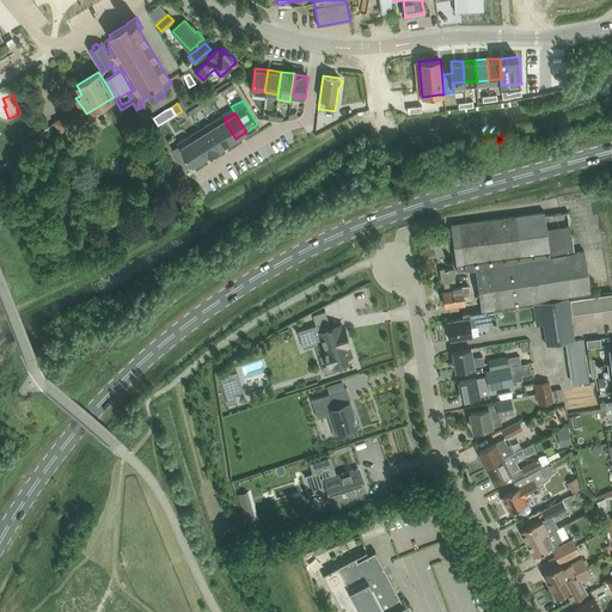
[(72,126),(73,126),(66,114),(54,122),(61,134),(62,134),(63,136),(74,130),(72,126)]
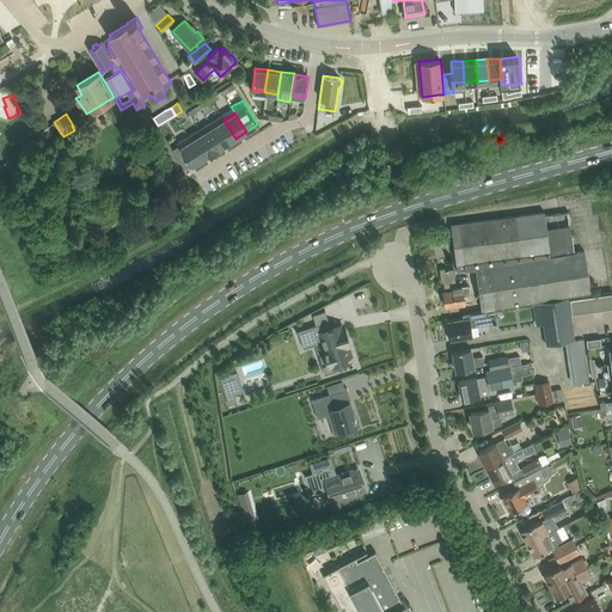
[(221,115),(210,122),(224,145),(236,139),(224,120),(221,115)]
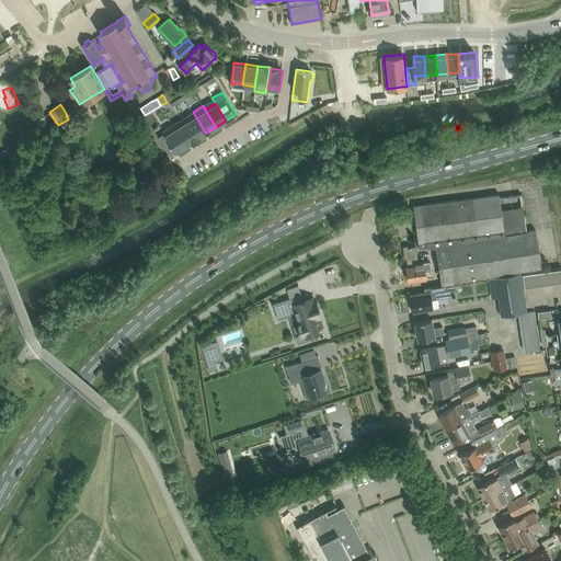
[(193,112),(182,117),(195,139),(205,133),(193,112)]
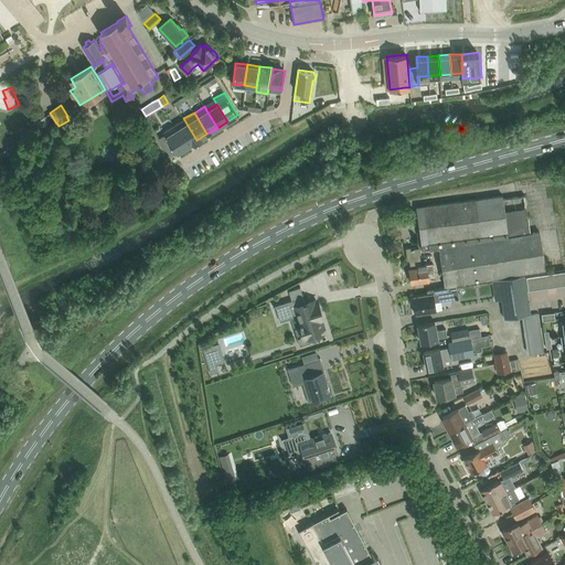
[(183,118),(173,125),(187,147),(196,140),(183,118)]
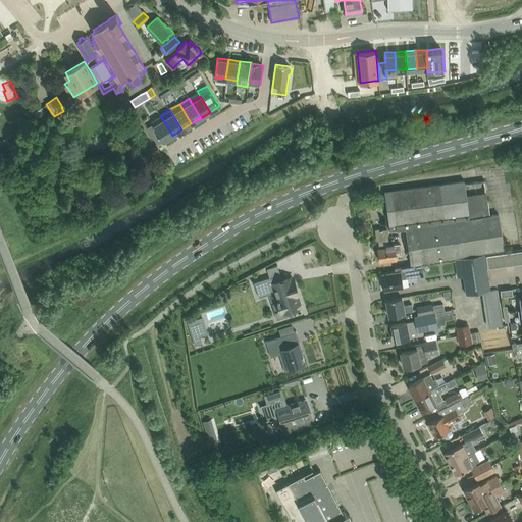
[(160,115),(151,121),(162,141),(172,136),(160,115)]
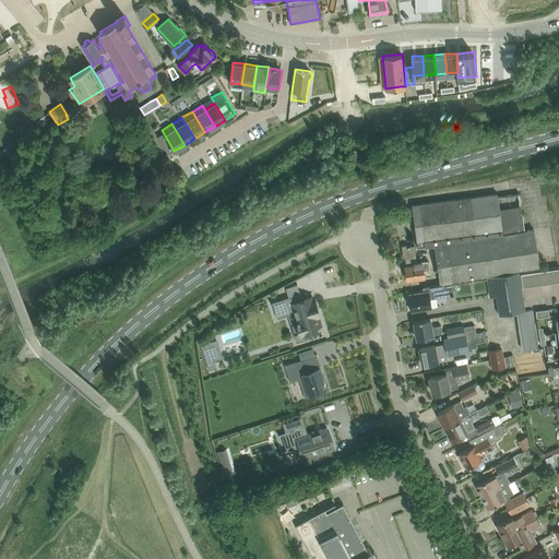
[(239,143),(227,151),(232,158),(244,151),(239,143)]
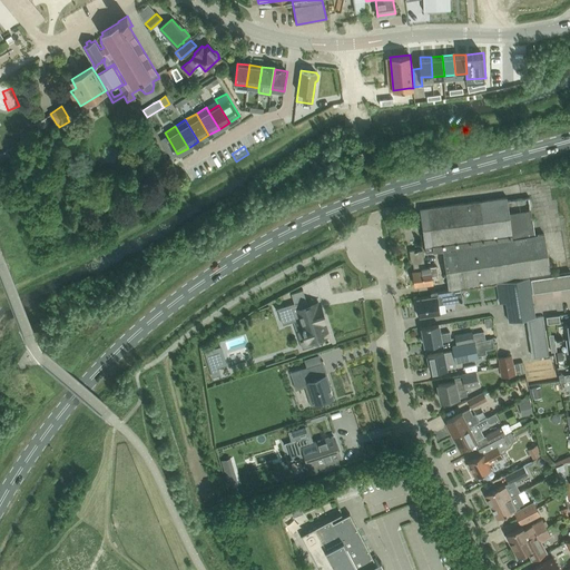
[(198,182),(208,174),(204,168),(194,176),(198,182)]
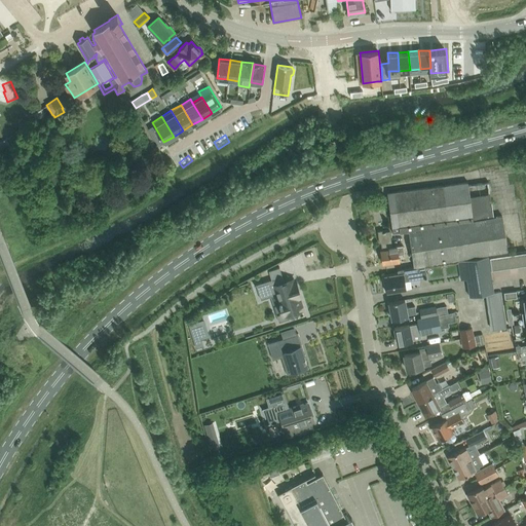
[(413,266),(423,264),(509,253),(502,216),(496,216),(493,217),(488,182),(471,184),(467,184),(467,180),(405,190),(395,191),(395,192),(387,193),(392,233),(408,231),(413,266)]
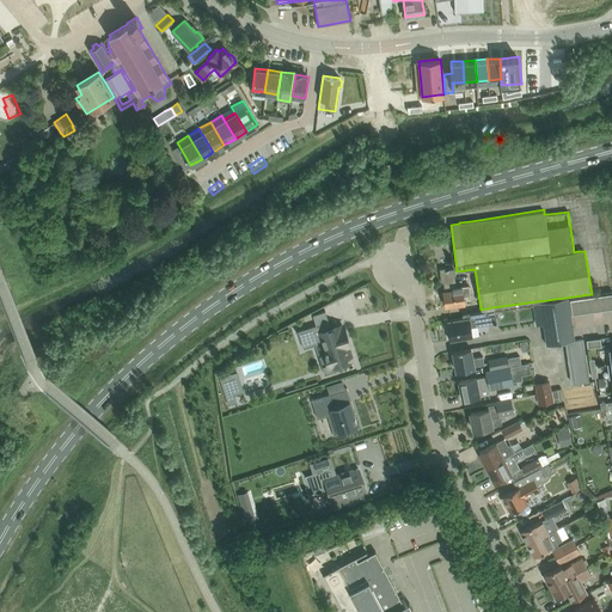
[(444,281),(444,285),(456,282),(453,268),(446,269),(445,268),(439,269),(441,282),(444,281)]
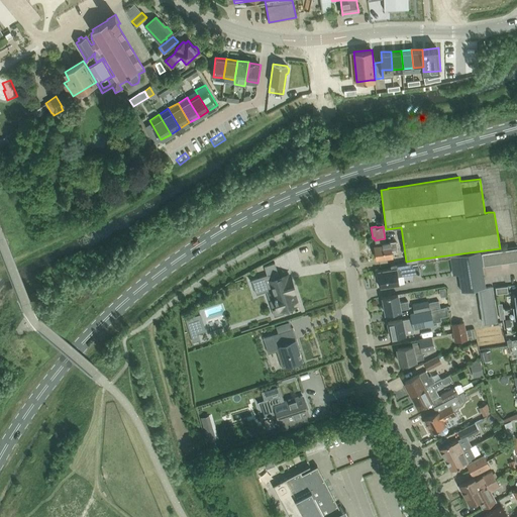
[(386,242),(385,238),(375,240),(376,245),(374,246),(377,259),(392,256),(391,250),(397,249),(396,240),(386,242)]
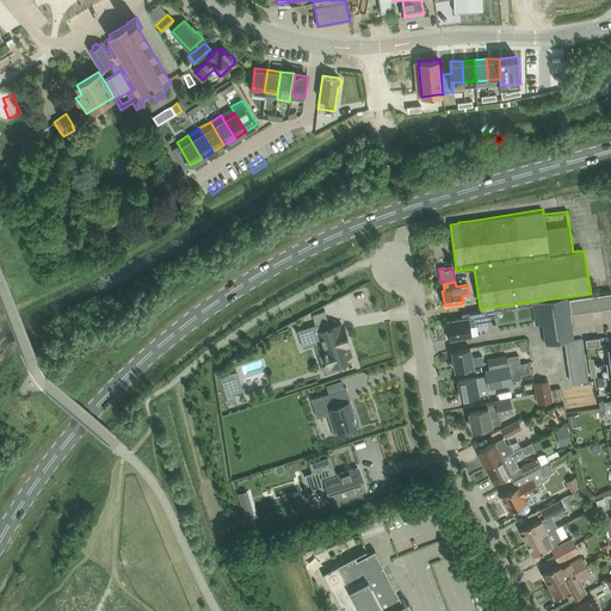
[(568,297),(531,303),(535,325),(542,323),(545,345),(574,340),(568,297)]
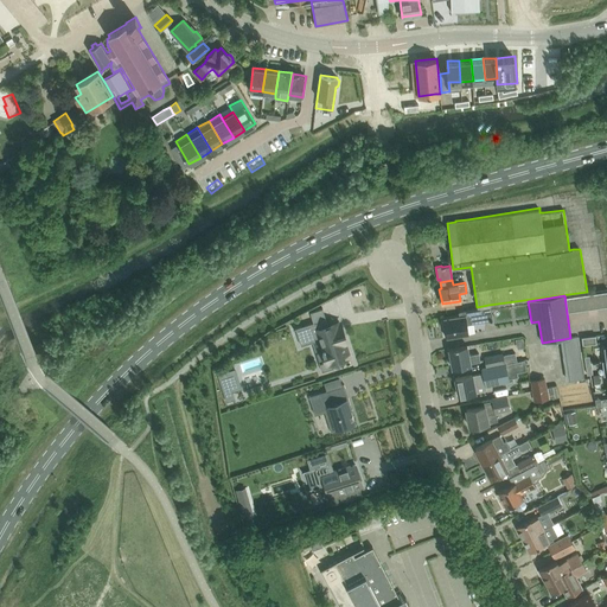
[(575,311),(573,295),(564,296),(567,312),(575,311)]
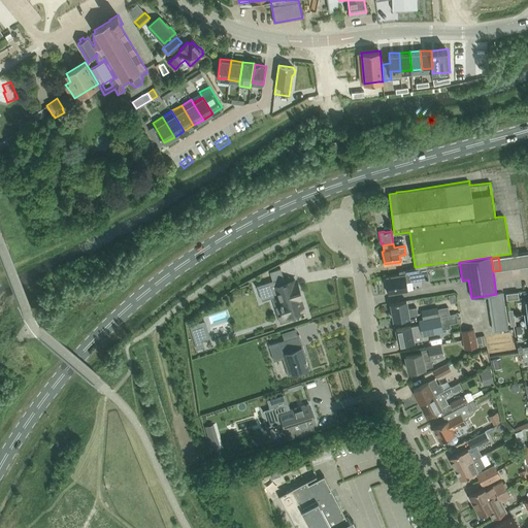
[(388,285),(386,285),(387,292),(389,292),(389,293),(407,291),(405,282),(429,278),(427,267),(399,271),(399,275),(386,277),(388,285)]
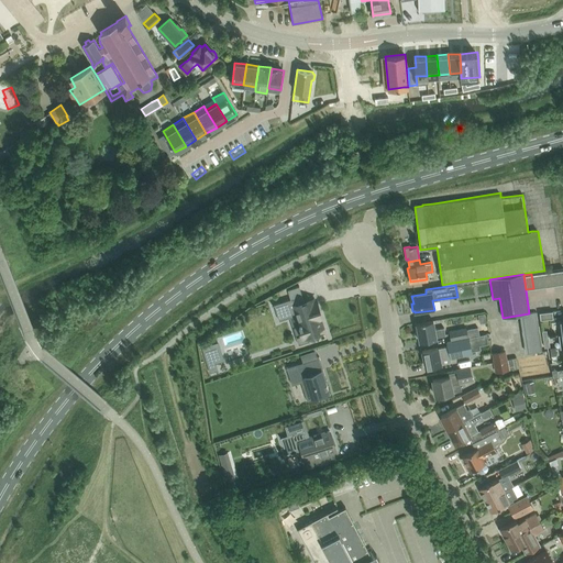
[(301,296),(274,305),(279,320),(290,317),(299,344),(309,341),(307,335),(316,333),(315,329),(321,327),(319,318),(320,317),(315,299),(304,304),(301,296)]
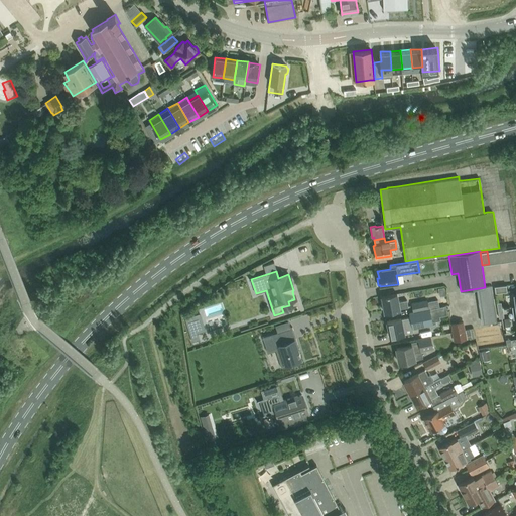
[(494,286),(495,293),(507,291),(506,284),(494,286)]
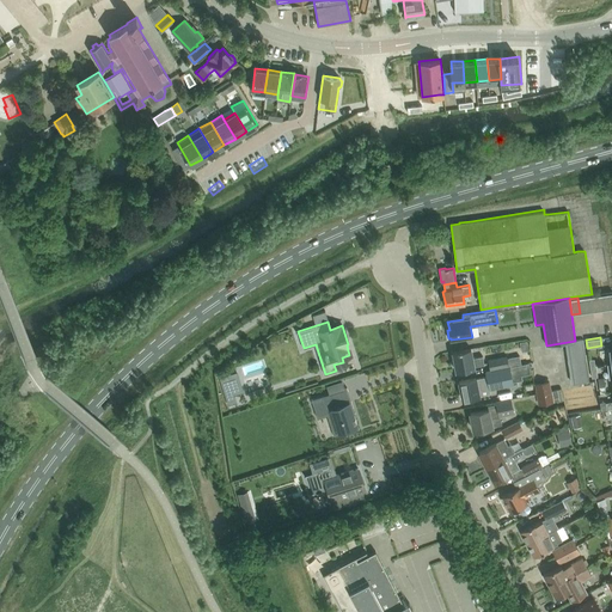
[(456,371),(475,367),(473,366),(484,363),(483,356),(472,357),(471,348),(461,350),(461,349),(459,349),(459,350),(452,352),(453,354),(451,354),(452,362),(454,361),(456,371)]
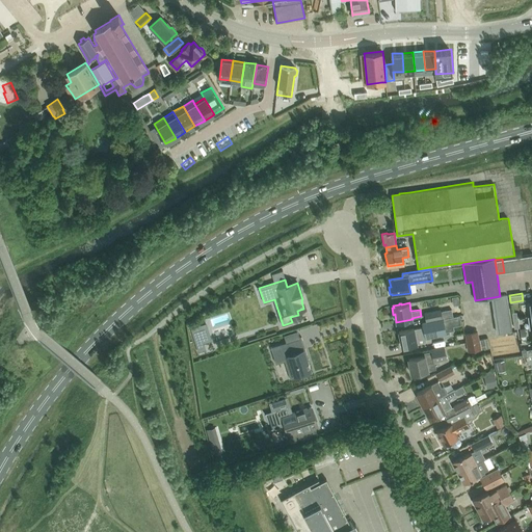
[(434,311),(424,313),(426,322),(444,319),(443,318),(452,316),(451,309),(441,311),(441,310),(437,310),(434,311)]
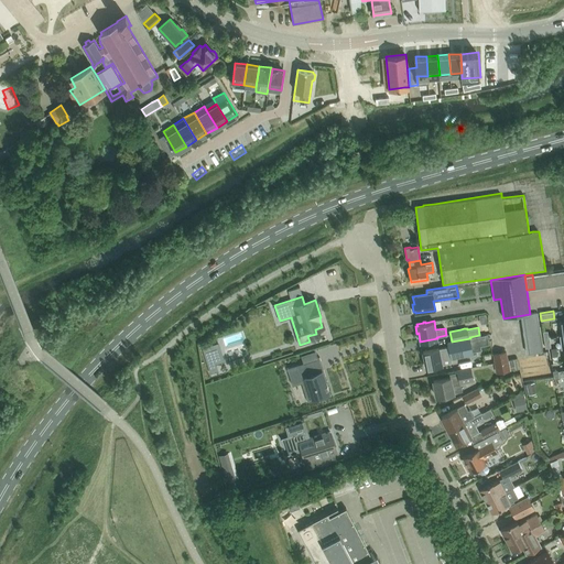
[(477,337),(478,351),(486,351),(486,343),(494,343),(494,337),(477,337)]
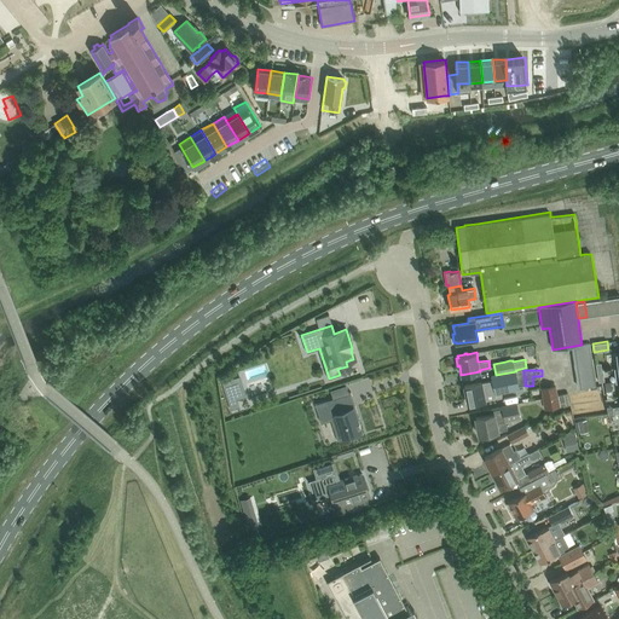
[(479,401),(486,399),(485,394),(493,392),(495,394),(520,389),(516,371),(496,375),(491,376),(492,381),(481,382),(463,386),(467,404),(479,401)]
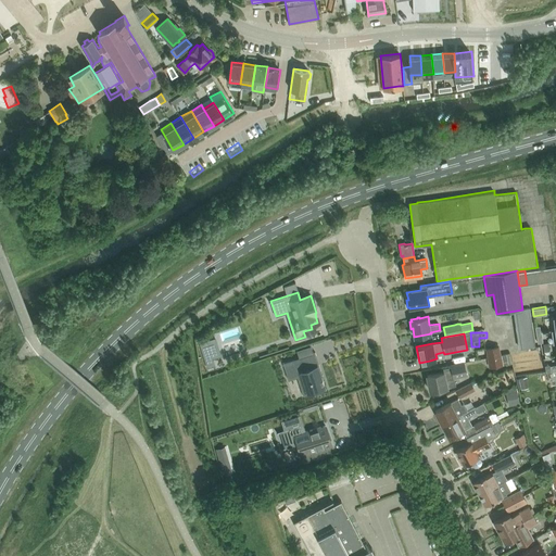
[(207,340),(200,342),(207,367),(215,365),(207,340)]
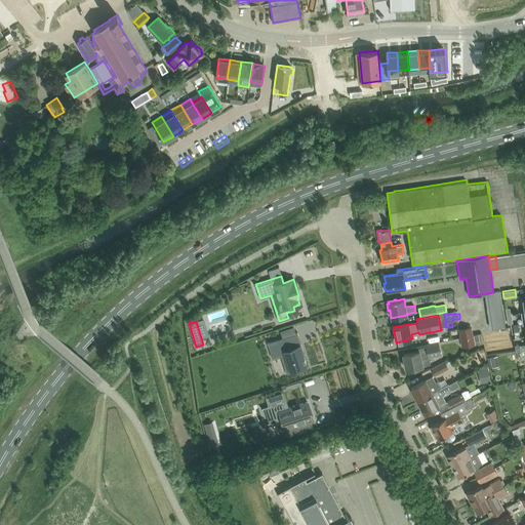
[(458,329),(459,337),(473,335),(471,326),(458,329)]
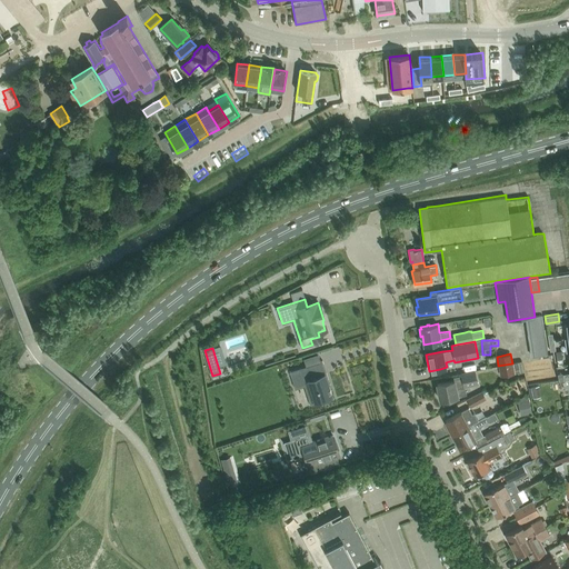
[(306,366),(289,371),(295,388),(303,386),(310,405),(322,401),(322,400),(333,396),(331,391),(330,392),(329,388),(330,388),(326,372),(325,373),(320,361),(306,367),(306,366)]
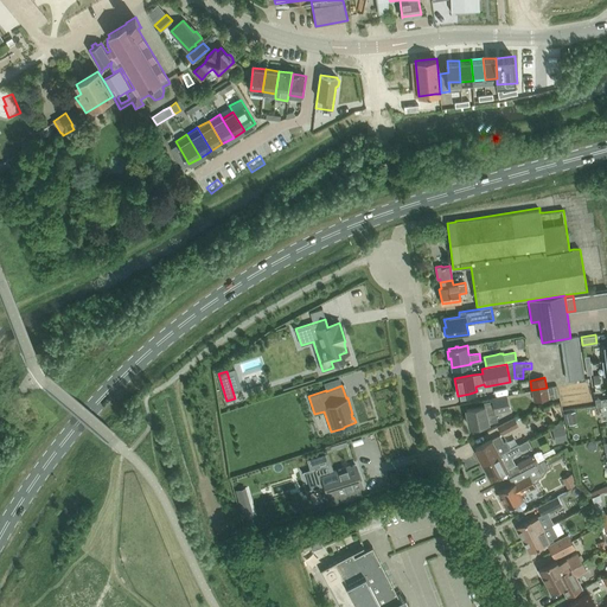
[(534,401),(558,396),(556,387),(547,388),(531,390),(534,401)]
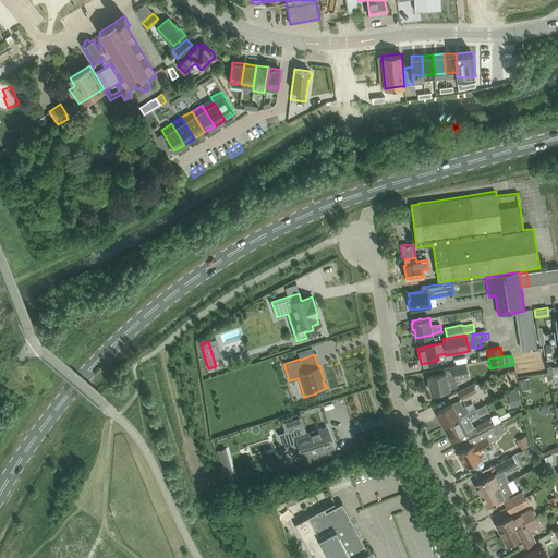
[(432,392),(443,390),(447,389),(457,387),(456,379),(470,376),(466,363),(463,363),(452,365),(452,367),(445,370),(445,373),(428,376),(432,392)]
